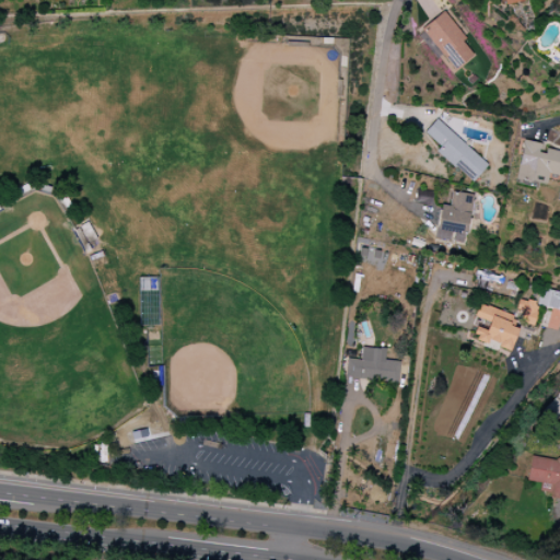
[(419,31),(453,72),(476,54),(442,12),(419,31)]
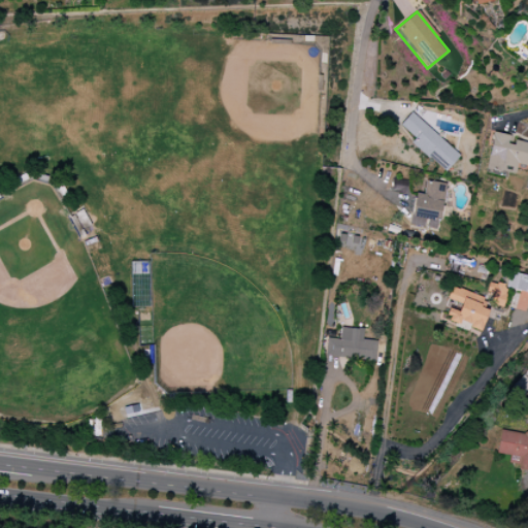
[(459,156),(411,111),(399,125),(415,138),(411,142),(443,172),(459,156)]
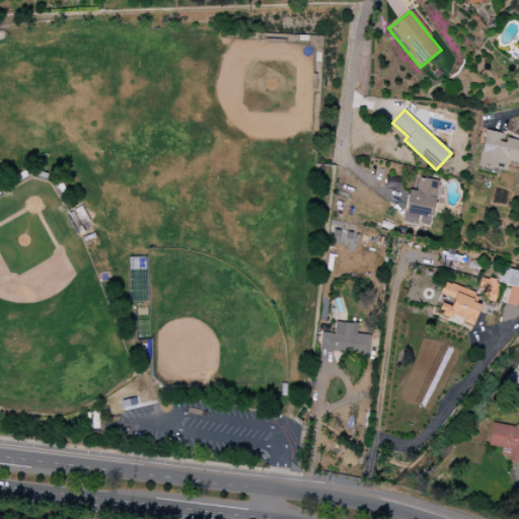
[(518,163),(518,140),(503,138),(503,134),(485,130),(477,166),(506,171),(508,161),(518,163)]
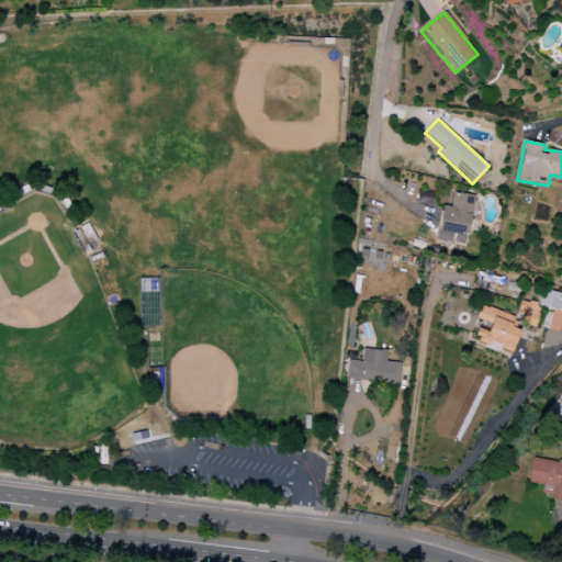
[(474,195),(452,192),(450,208),(441,205),(436,239),(452,242),(452,244),(467,245),(474,195)]
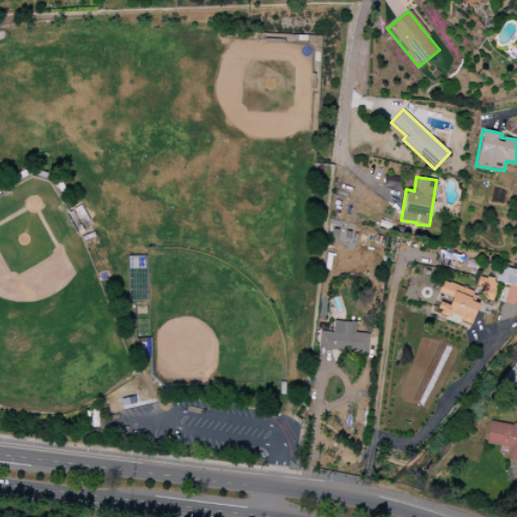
[(508,285),(505,301),(516,304),(516,271),(499,267),(496,283),(508,285)]
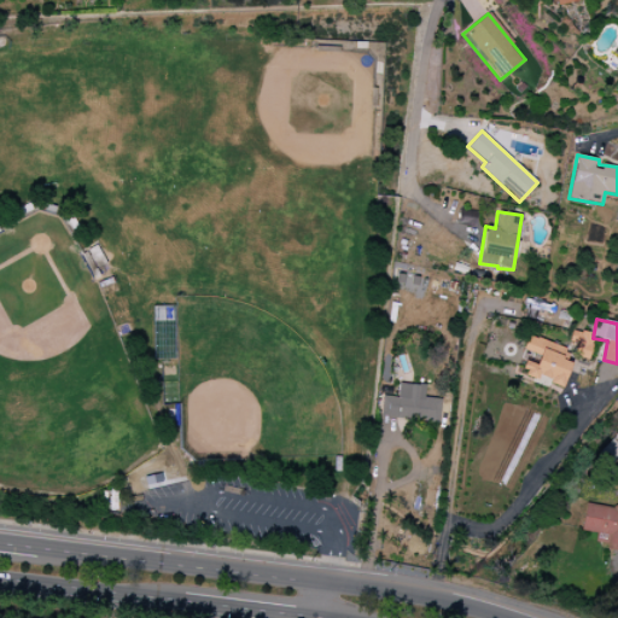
[(588,360),(594,334),(572,330),(569,343),(575,344),(572,356),(588,360)]
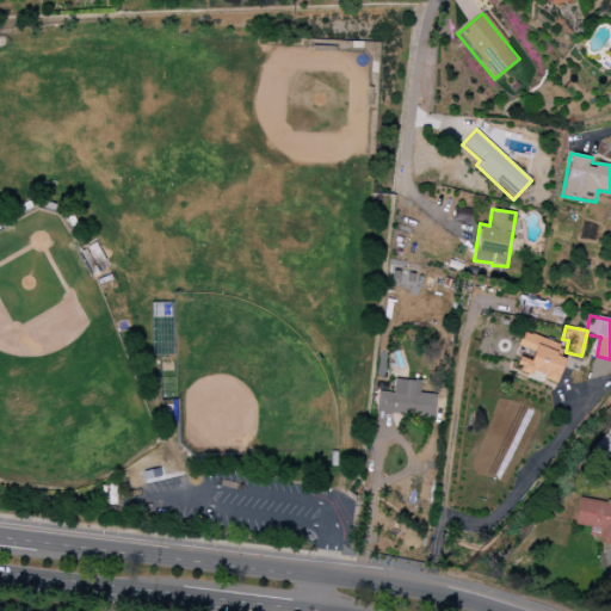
[(555,387),(565,359),(555,356),(560,344),(522,332),(517,346),(532,351),(530,360),(519,357),(514,372),(555,387)]
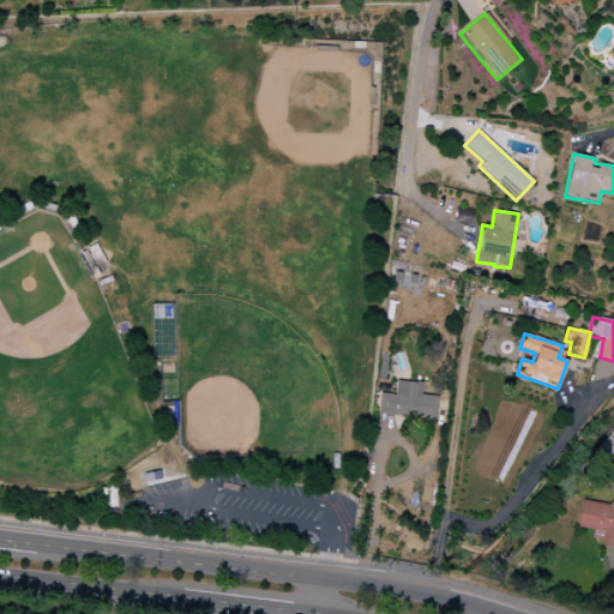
[(378,415),(435,420),(438,396),(421,395),(422,383),(396,380),(395,395),(379,393),(378,415)]
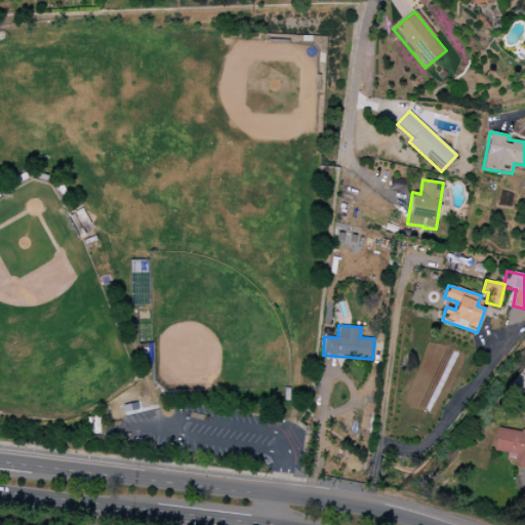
[(524,431),(497,427),(493,450),(517,454),(515,467),(524,468),(524,431)]
